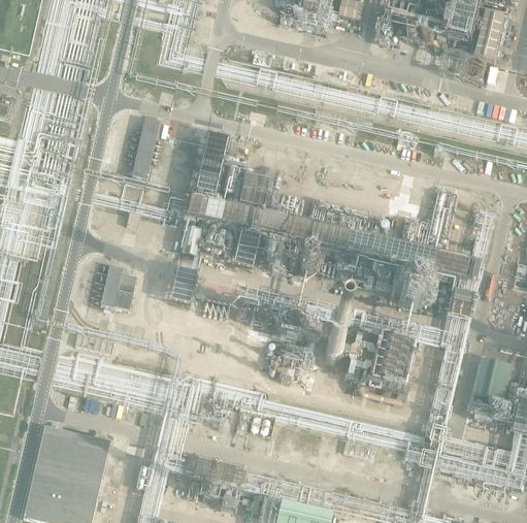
[(365,3),(352,0),(343,0),(340,13),(361,19),(365,3)]
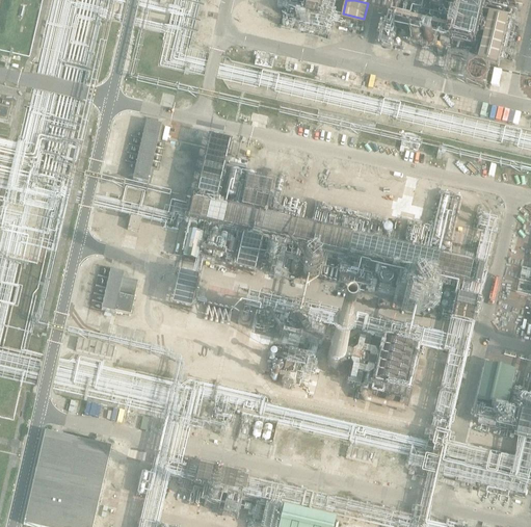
[(499,64),(510,18),(490,12),(480,60),(499,64)]
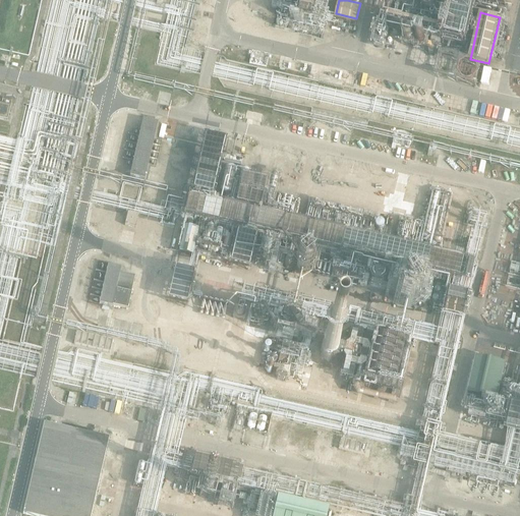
[(0,114),(8,116),(11,103),(10,102),(12,96),(0,92),(0,114)]
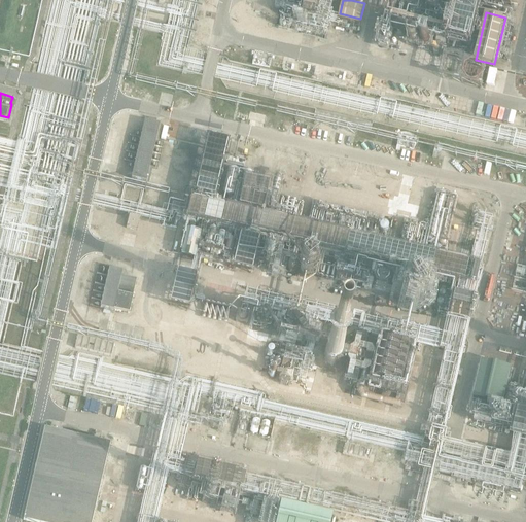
[(163,120),(160,120),(145,116),(132,174),(149,179),(152,164),(150,163),(156,136),(160,137),(163,120)]
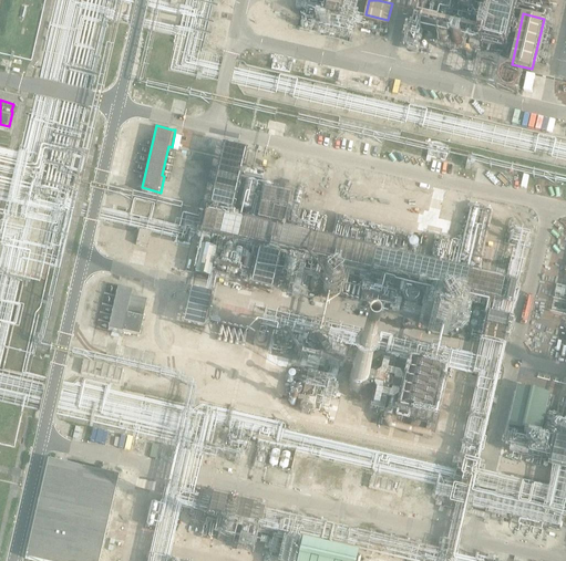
[(288,219),(307,188),(299,184),(290,197),(247,172),(245,215),(244,215),(245,204),(238,203),(240,144),(219,143),(216,209),(211,209),(209,213),(219,218),(218,218),(217,234),(243,235),(250,222),(270,235),(269,243),(274,237),(287,237),(287,242),(297,248),(296,250),(306,250),(307,229),(288,219)]
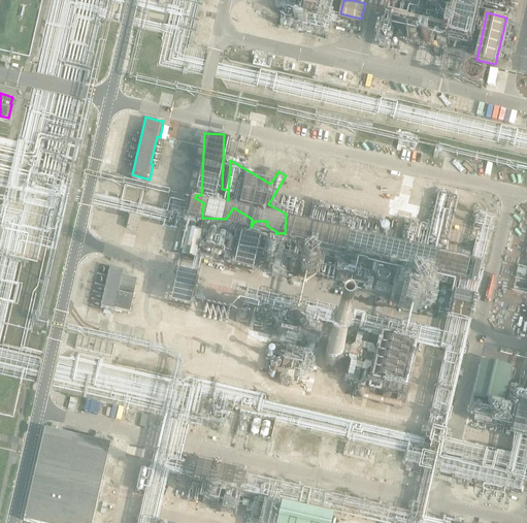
[(376,221),(376,218),(341,213),(336,221),(331,218),(326,218),(322,215),(319,196),(317,214),(323,218),(304,220),(298,219),(295,240),(302,241),(305,236),(306,242),(326,246),(327,260),(349,274),(352,270),(356,271),(358,258),(375,261),(379,257),(379,252),(373,248),(379,241),(387,247),(391,247),(390,246),(372,233),(371,227),(376,221)]
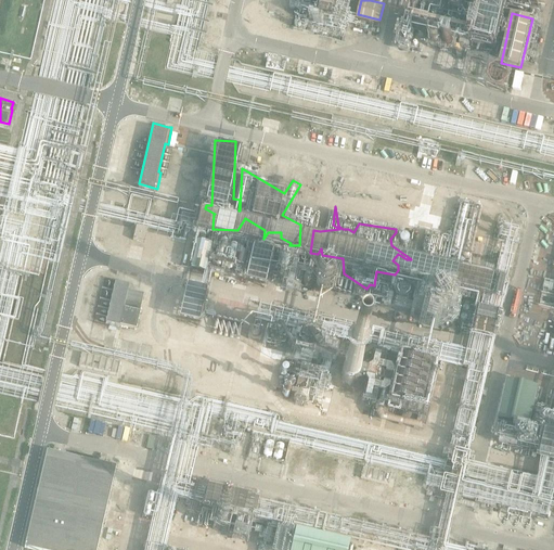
[(147,225),(137,222),(133,235),(144,238),(147,225)]
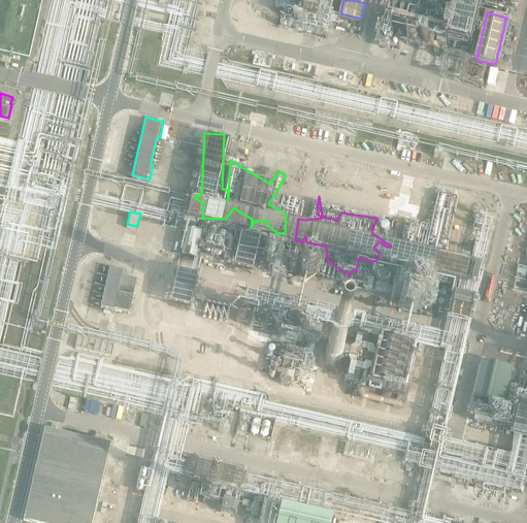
[(184,252),(197,254),(201,227),(188,225),(184,252)]
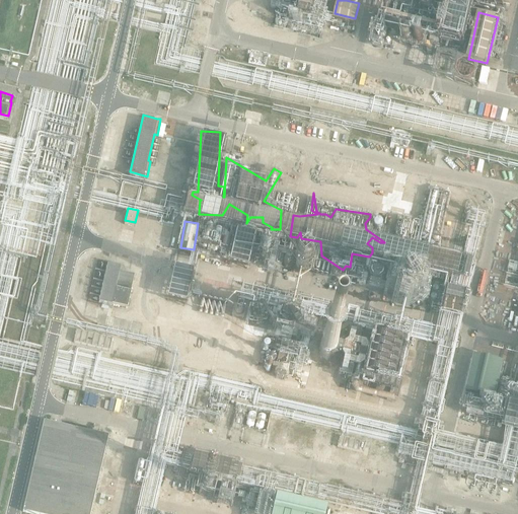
[(231,259),(248,262),(252,238),(249,238),(248,245),(234,242),(231,259)]
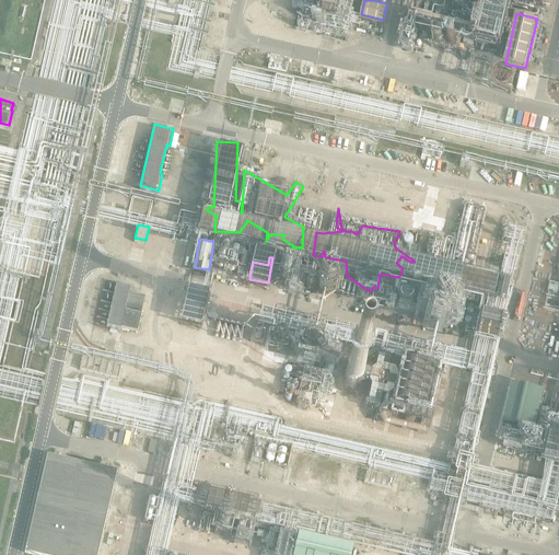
[(330,272),(330,270),(330,267),(328,263),(325,261),(321,259),(316,261),(314,262),(312,263),(310,266),(309,268),(309,270),(310,275),(311,277),(312,278),(313,279),(315,281),(317,281),(319,282),(323,281),(327,279),(329,276),(330,274),(330,272)]
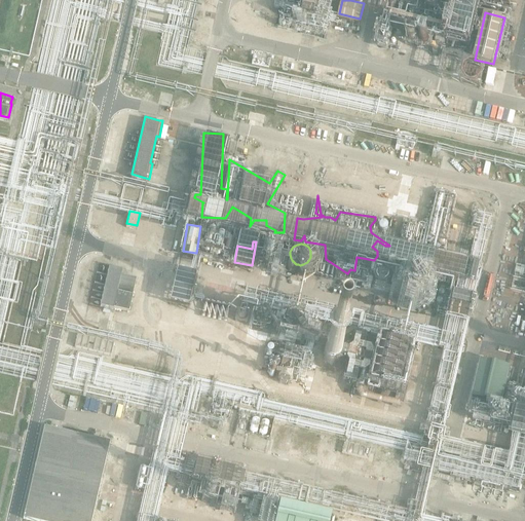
[(133,292),(137,275),(121,271),(123,266),(110,263),(101,302),(114,305),(114,304),(129,307),(133,292)]
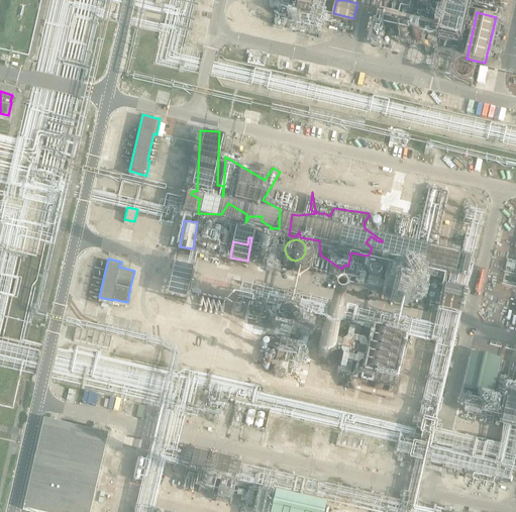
[(175,263),(172,284),(189,287),(192,266),(175,263)]
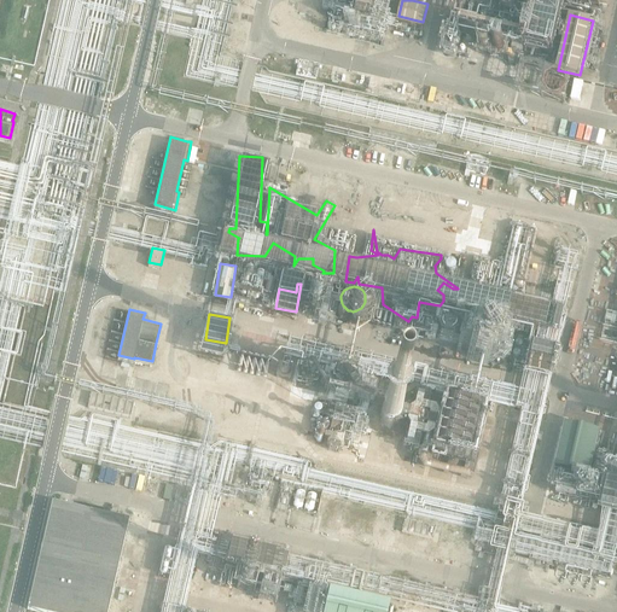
[(499,326),(499,321),(498,320),(496,318),(492,315),(488,315),(483,316),(481,319),(478,321),(478,326),(478,330),(481,333),(484,336),(485,336),(488,336),(492,336),(496,333),(499,331),(499,326)]
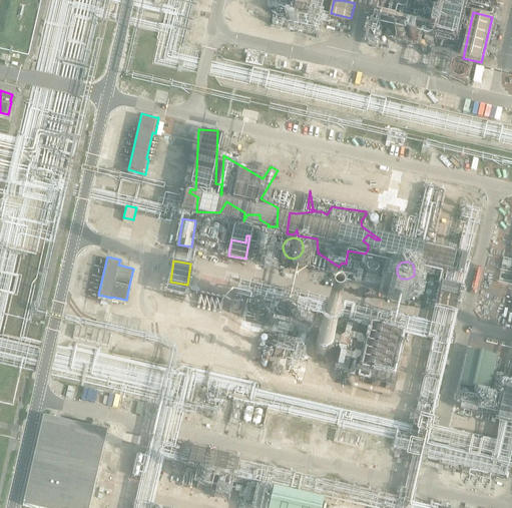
[(108,343),(111,331),(76,323),(73,335),(108,343)]
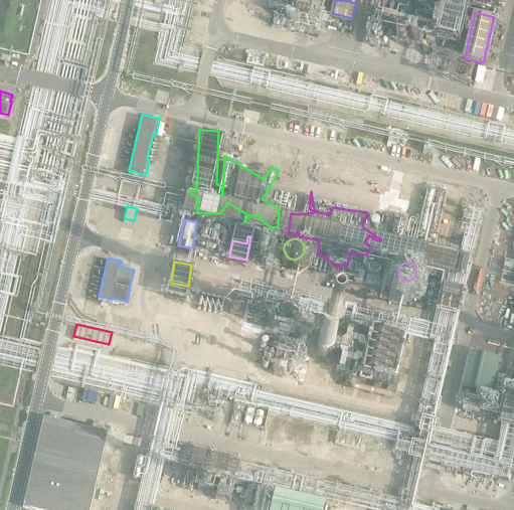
[(337,333),(336,330),(334,327),(331,325),(328,324),(324,325),(321,327),(319,330),(318,333),(319,336),(321,339),(324,341),(327,342),(330,342),(333,340),(336,337),(336,336),(337,333)]
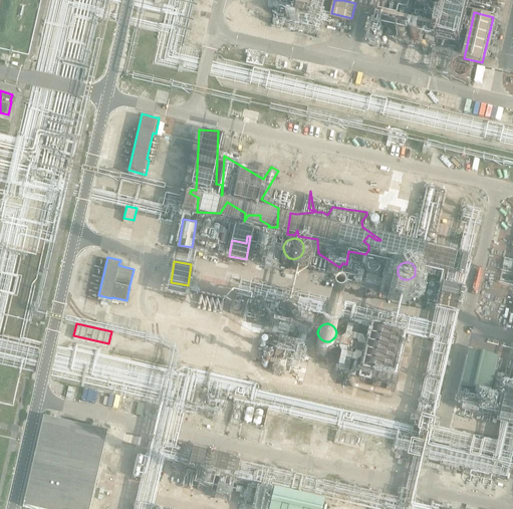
[(501,353),(471,346),(463,385),(493,392),(501,353)]
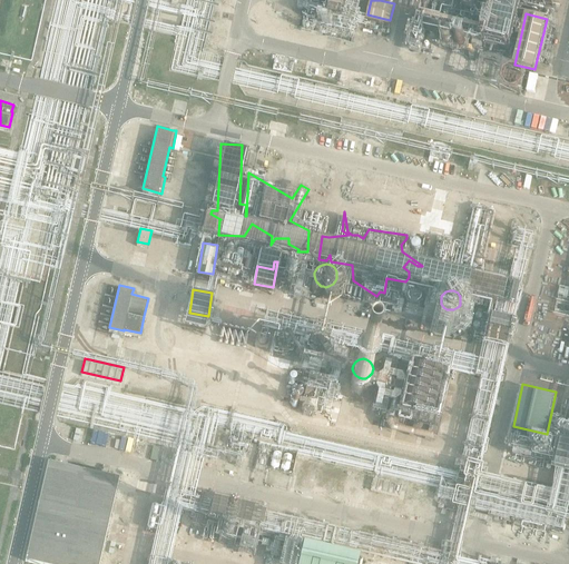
[(538,437),(527,437),(527,435),(516,435),(516,446),(526,445),(526,443),(538,443),(538,437)]
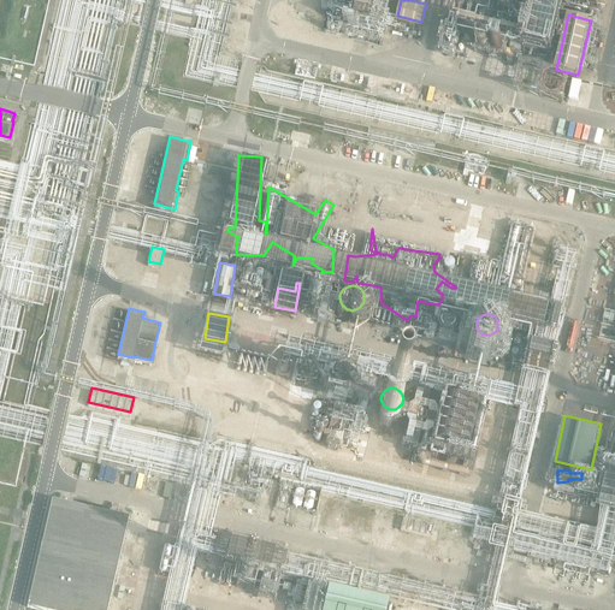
[(614,478),(609,477),(603,504),(614,507),(614,478)]
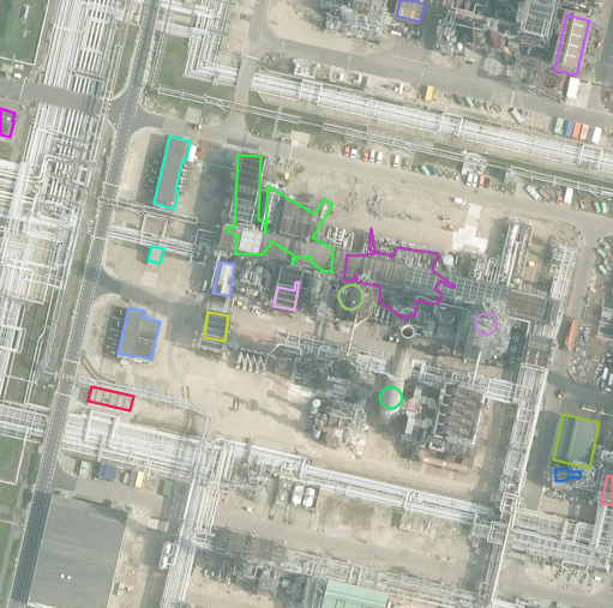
[(28,600),(62,607),(106,607),(128,511),(52,493),(28,600)]
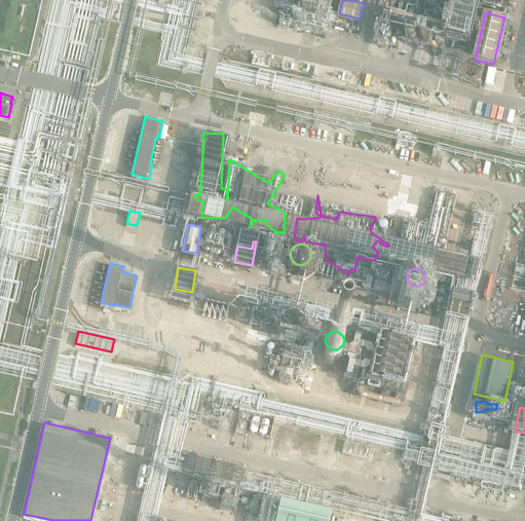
[(366,451),(367,442),(345,439),(344,447),(366,451)]
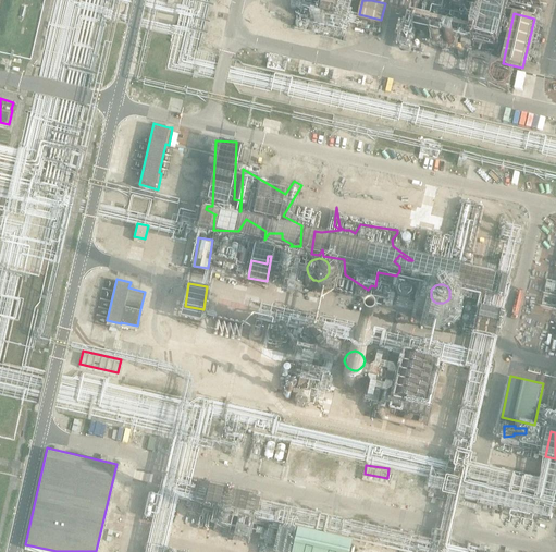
[(348,551),(351,540),(296,527),(291,551),(348,551)]
